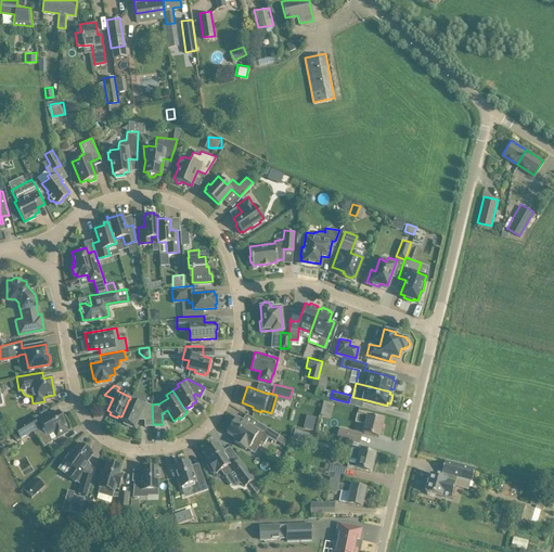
[(153,424),(152,405),(138,398),(136,401),(130,399),(129,399),(121,416),(120,416),(120,419),(124,420),(123,422),(130,425),(131,423),(134,425),(141,411),(143,412),(144,425),(153,424)]
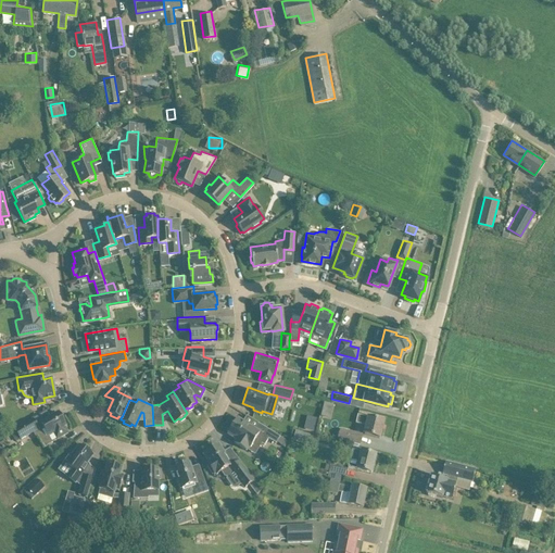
[(354,409),(351,420),(366,424),(364,432),(379,436),(383,419),(377,417),(377,414),(354,409)]
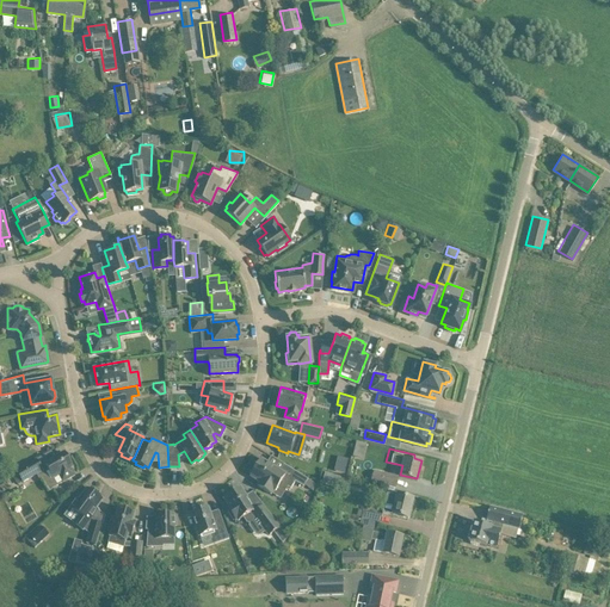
[(53,476),(57,474),(62,479),(74,472),(71,465),(72,465),(63,451),(39,464),(36,458),(16,470),(22,479),(41,468),(42,470),(47,468),(53,476)]
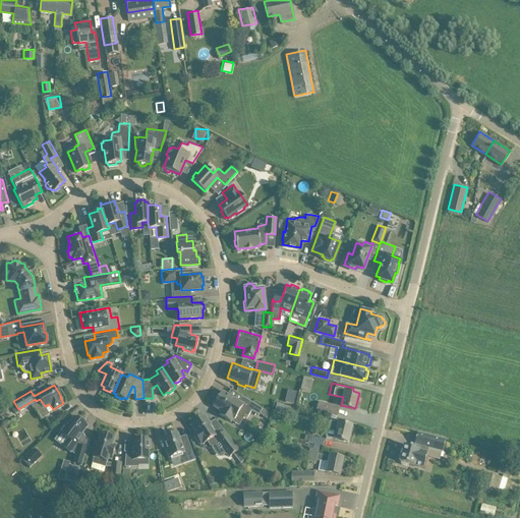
[(214,403),(213,405),(221,410),(219,413),(230,420),(232,417),(233,417),(236,412),(241,415),(243,413),(246,415),(250,409),(257,413),(262,407),(241,394),(237,400),(222,390),(218,397),(216,396),(212,402),(214,403)]
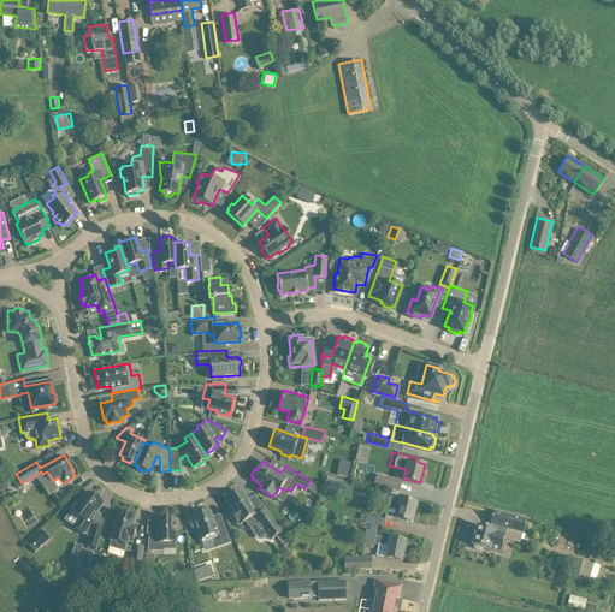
[(398,488),(400,479),(376,473),(373,482),(398,488)]
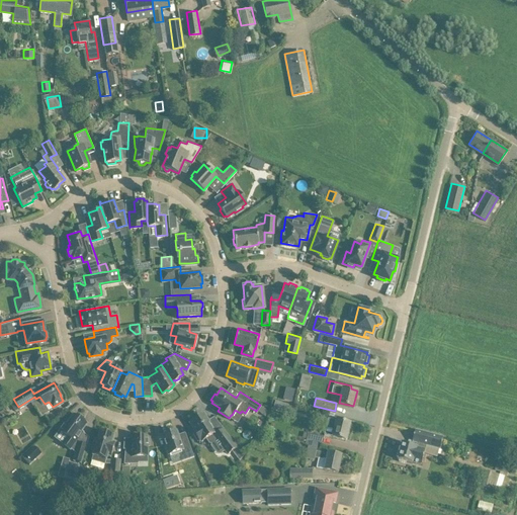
[(80,418),(81,417),(76,412),(74,414),(73,413),(66,423),(64,422),(54,435),(55,436),(59,429),(67,435),(63,442),(70,447),(70,446),(76,450),(73,458),(80,461),(88,435),(87,435),(85,443),(79,441),(78,441),(76,439),(82,431),(80,429),(86,422),(80,418)]
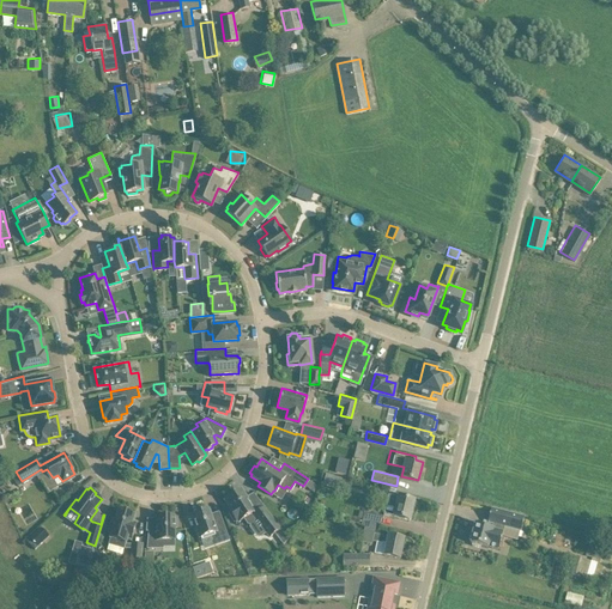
[(246,497),(241,488),(234,492),(232,491),(225,495),(226,497),(224,498),(230,507),(229,509),(229,510),(228,511),(234,519),(235,518),(236,519),(237,519),(243,516),(247,522),(250,522),(256,518),(268,535),(273,531),(279,527),(261,503),(252,509),(244,498),(246,497)]
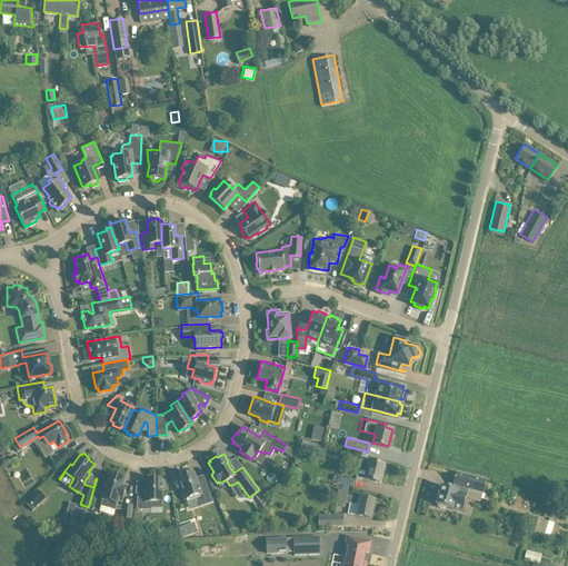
[(384,464),(372,460),(369,460),(359,458),(356,475),(359,475),(359,476),(379,482),(384,464)]
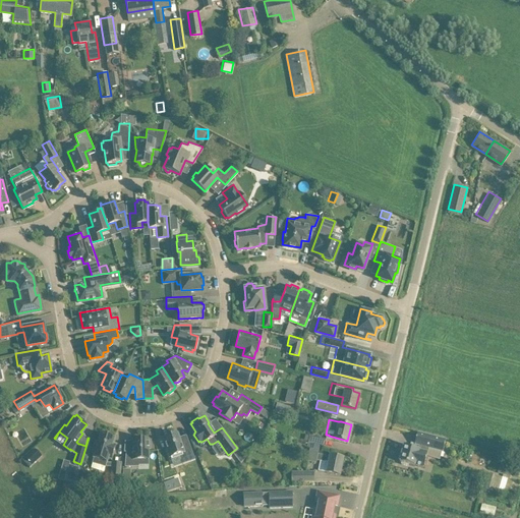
[(177,432),(175,432),(174,430),(168,433),(169,435),(162,437),(169,455),(181,451),(183,456),(192,454),(185,434),(178,437),(177,432)]
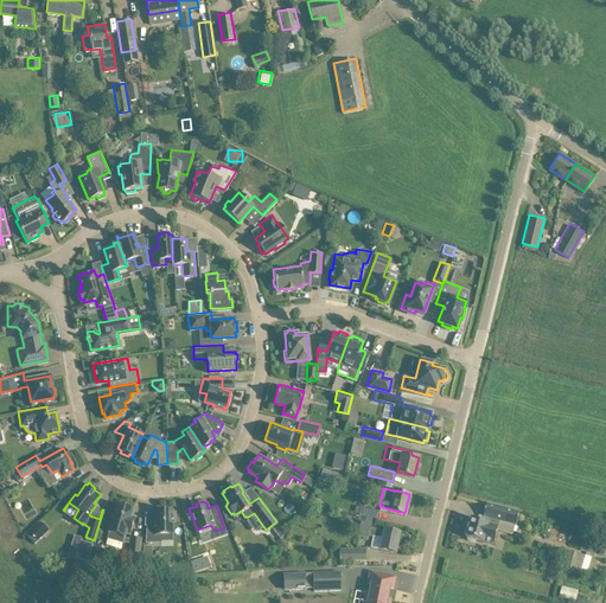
[(486,520),(470,515),(467,525),(465,525),(464,532),(465,533),(465,536),(467,536),(466,538),(474,540),(474,538),(482,540),(483,539),(492,541),(497,525),(497,524),(498,519),(515,524),(518,510),(485,501),(482,514),(488,517),(486,520)]
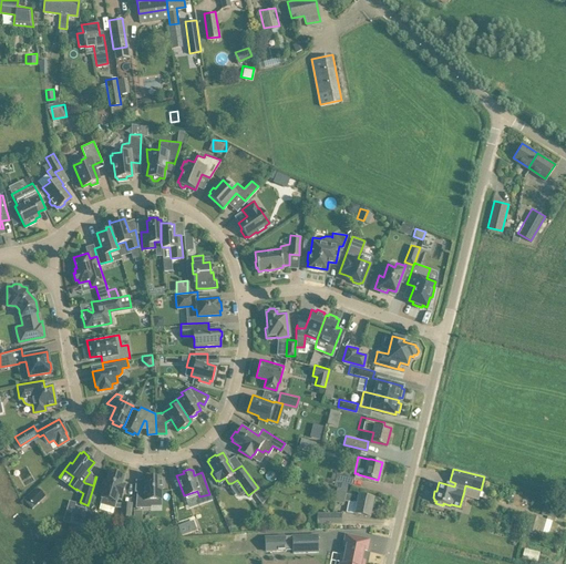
[(120,472),(119,471),(117,470),(116,470),(115,470),(114,470),(113,471),(112,471),(109,470),(106,479),(103,479),(99,491),(102,492),(101,496),(102,496),(100,502),(113,505),(121,506),(122,501),(115,501),(117,496),(120,498),(125,482),(122,481),(124,475),(120,474),(120,473),(120,472)]
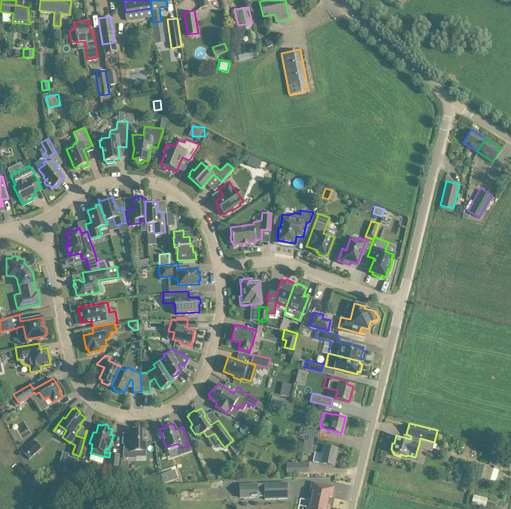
[(303,426),(302,433),(318,436),(319,430),(303,426)]
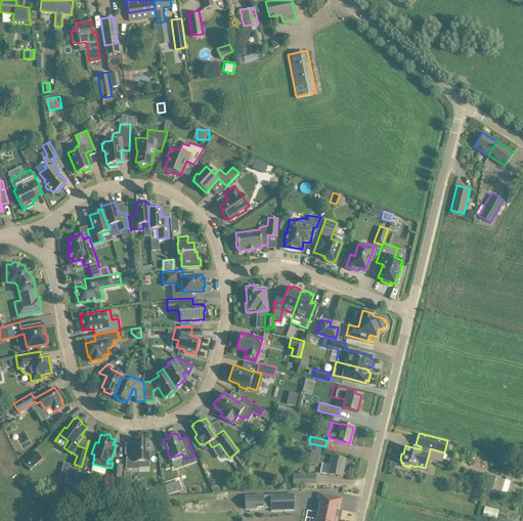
[(148,440),(146,440),(146,438),(139,438),(139,440),(133,440),(133,451),(126,452),(125,467),(138,467),(138,466),(138,461),(148,460),(148,449),(150,449),(149,442),(148,442),(148,440)]
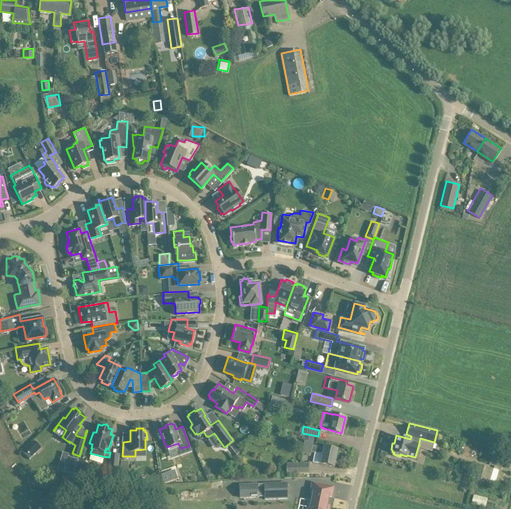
[(30,457),(41,446),(35,439),(23,450),(30,457)]
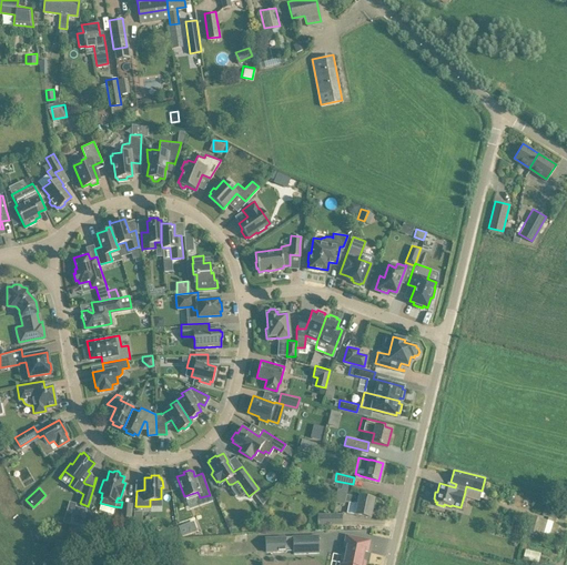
[(346,493),(347,490),(337,487),(334,501),(344,503),(345,500),(347,501),(357,503),(355,513),(360,514),(370,516),(374,497),(363,495),(358,495),(346,493)]
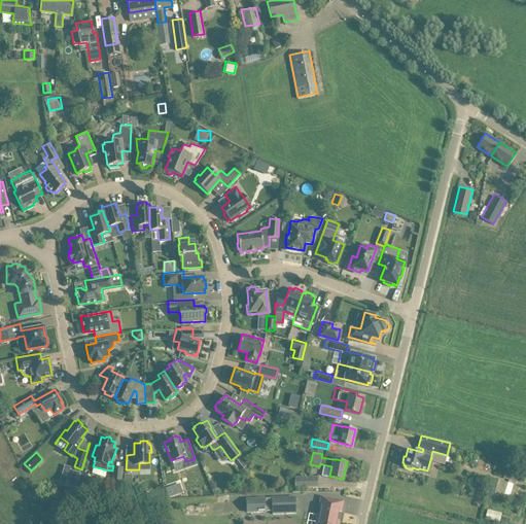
[(120,483),(121,466),(113,465),(111,482),(120,483)]
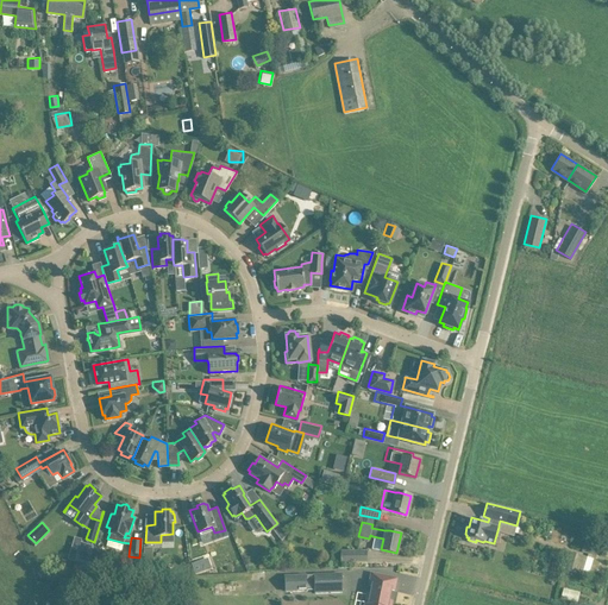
[(93,544),(80,540),(76,554),(89,558),(93,544)]
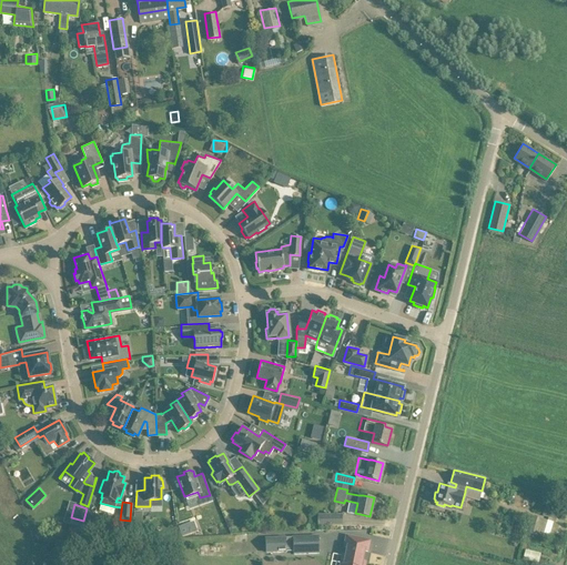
[(97,513),(88,511),(85,518),(94,521),(97,513)]
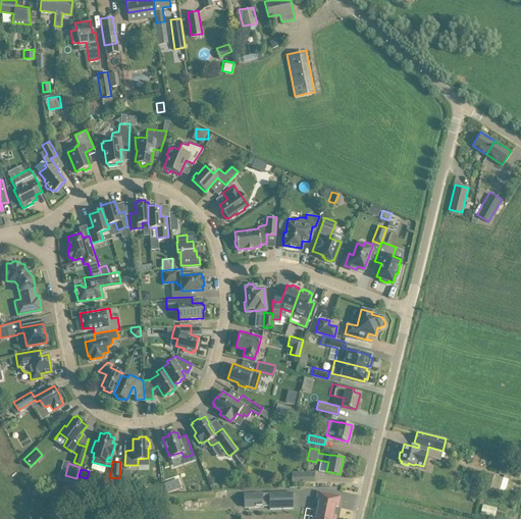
[(476,490),(480,470),(474,469),(470,489),(476,490)]
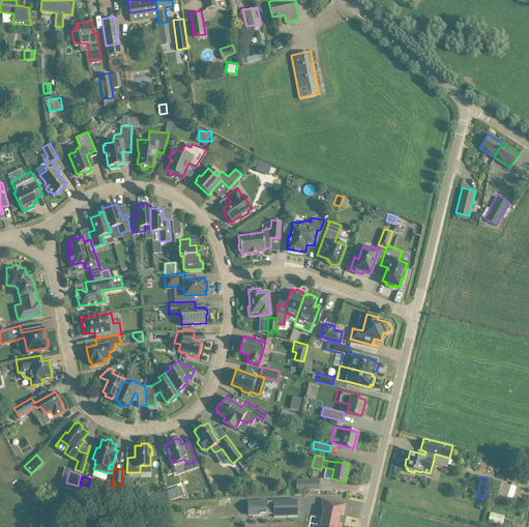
[(296,478),(296,488),(318,488),(318,480),(307,480),(307,477),(296,478)]
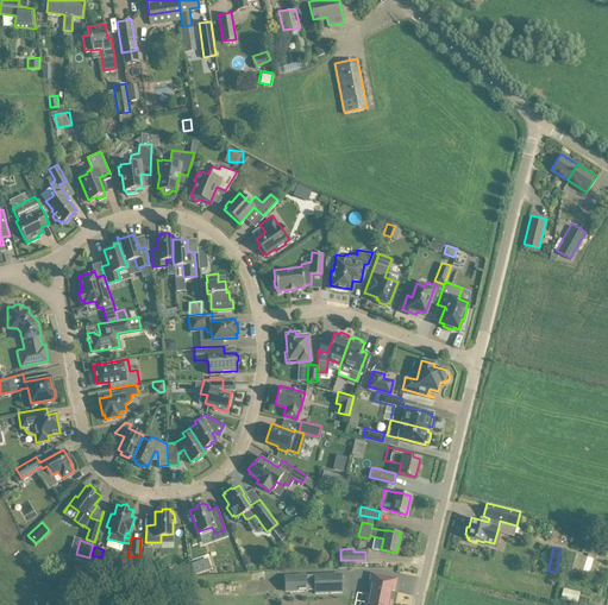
[(571,569),(581,571),(584,553),(575,550),(571,569)]
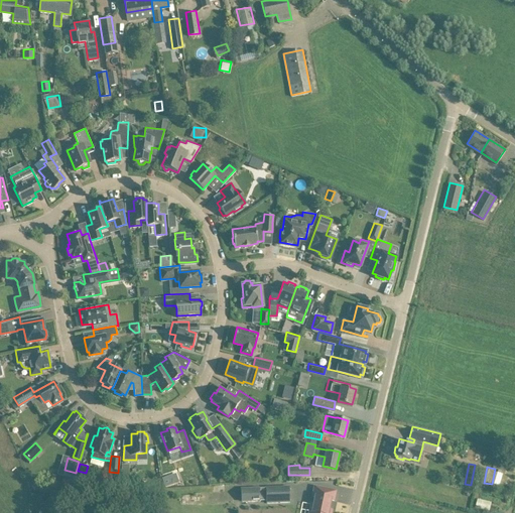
[(330,512),(331,508),(328,508),(330,498),(333,499),(335,490),(312,485),(310,494),(315,495),(313,501),(309,500),(306,512),(330,512)]
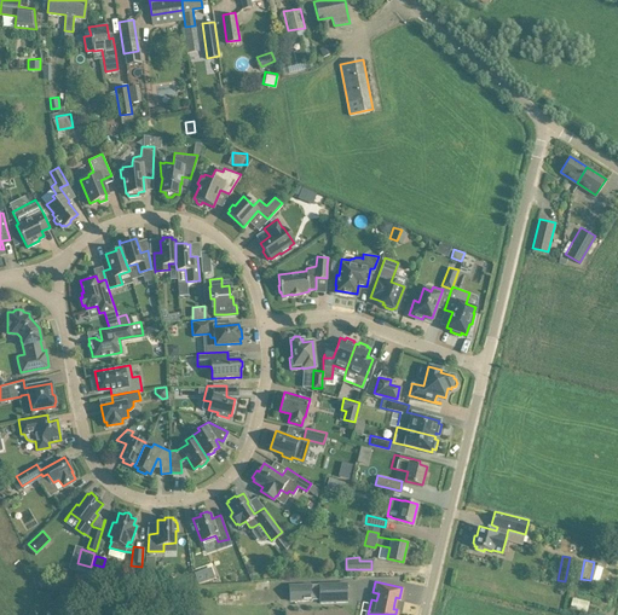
[(311,584),(288,584),(289,599),(311,599),(311,598),(319,597),(319,582),(311,584)]
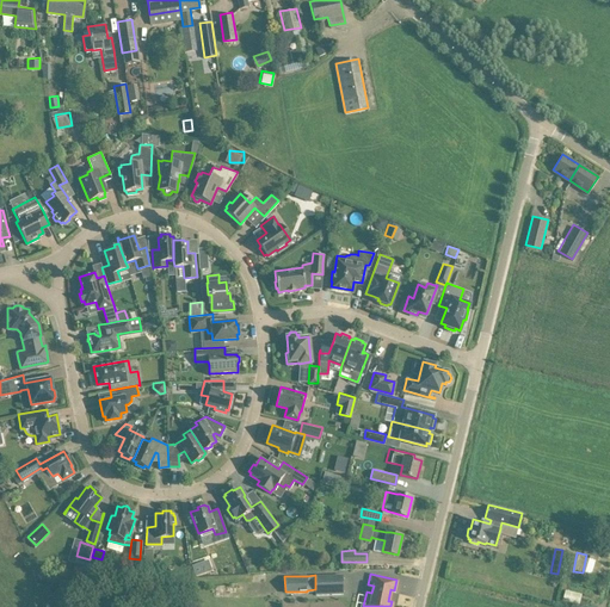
[(342,575),(315,575),(315,589),(315,593),(343,592),(342,575)]
